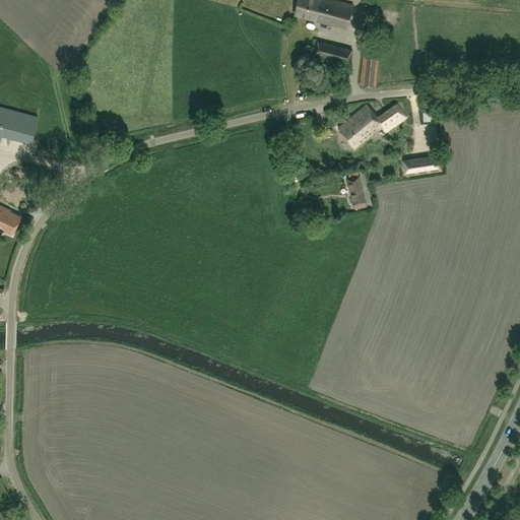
[(299,0),(295,15),(317,20),(347,28),(353,5),(335,0),(299,0)]
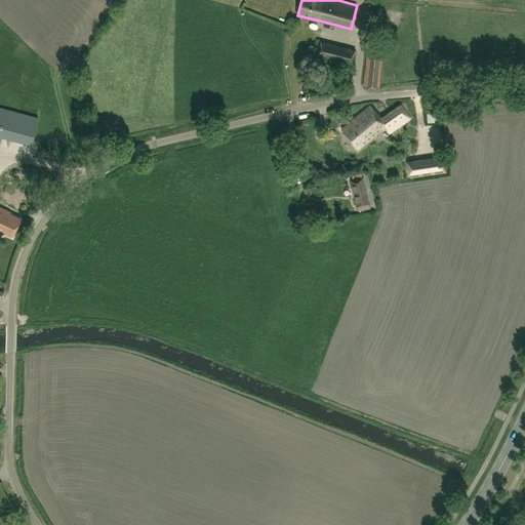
[(321,40),(315,61),(333,66),(335,61),(353,65),(357,50),(321,40)]
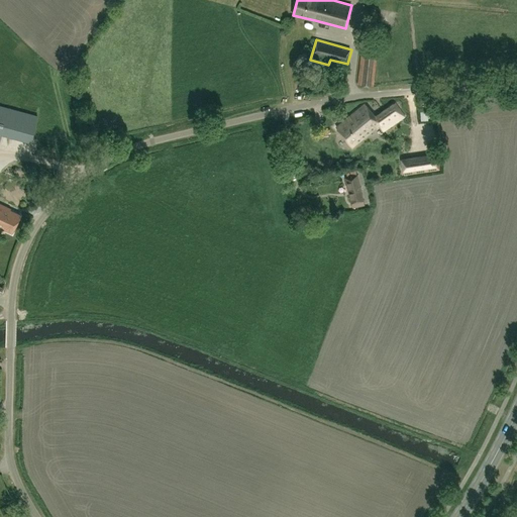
[(374,87),(378,56),(362,54),(357,85),(374,87)]
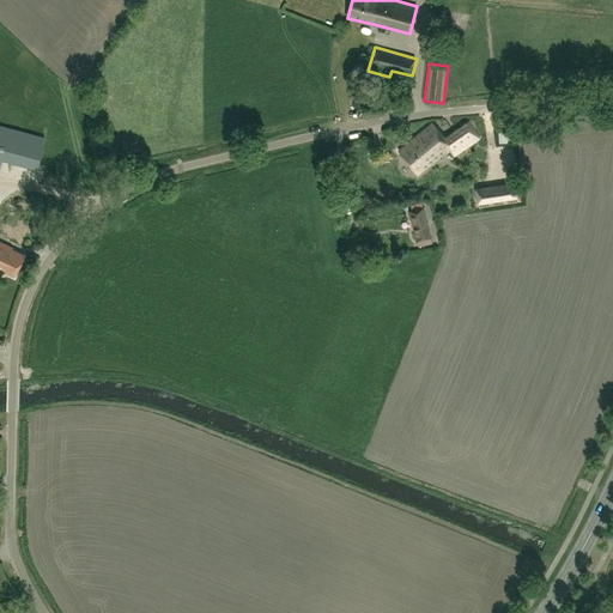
[(449,147),(455,156),(480,138),(468,122),(445,138),(434,123),(399,151),(418,174),(449,147)]
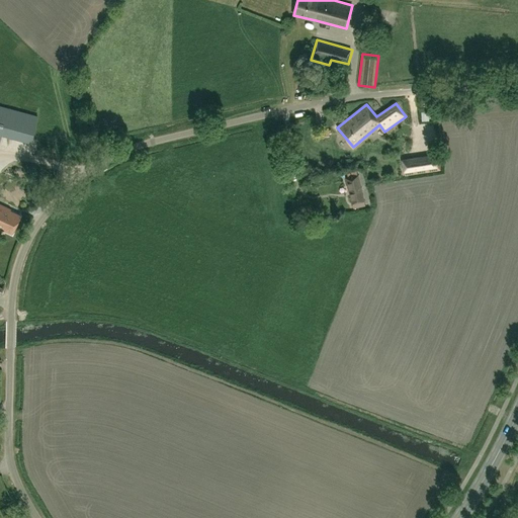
[(0,140),(1,141),(10,107),(0,104),(0,140)]
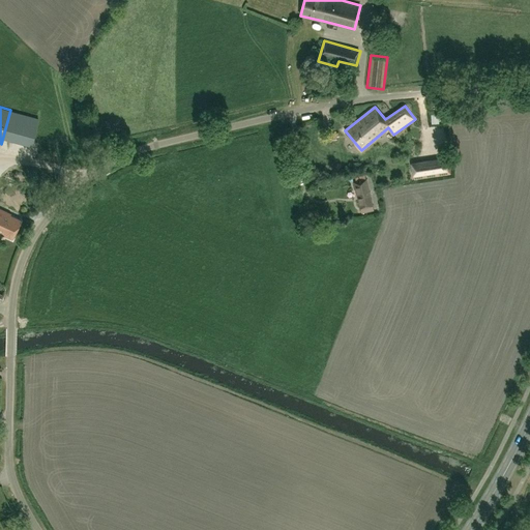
[(448,157),(411,164),(414,180),(450,174),(448,157)]
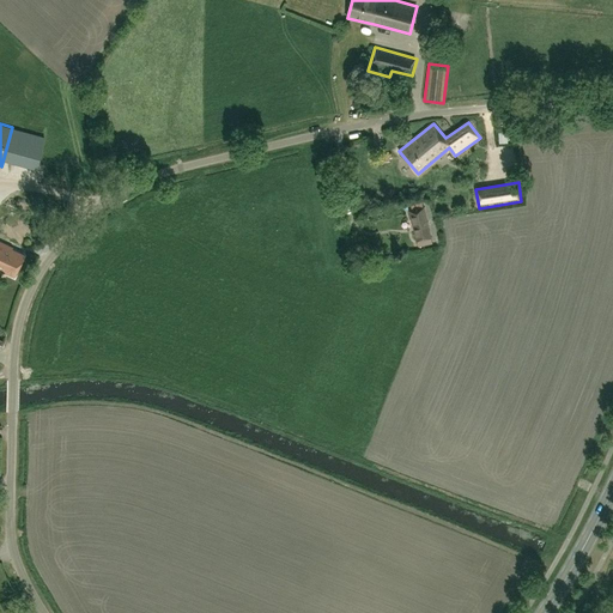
[(419,246),(432,242),(424,207),(411,210),(419,246)]
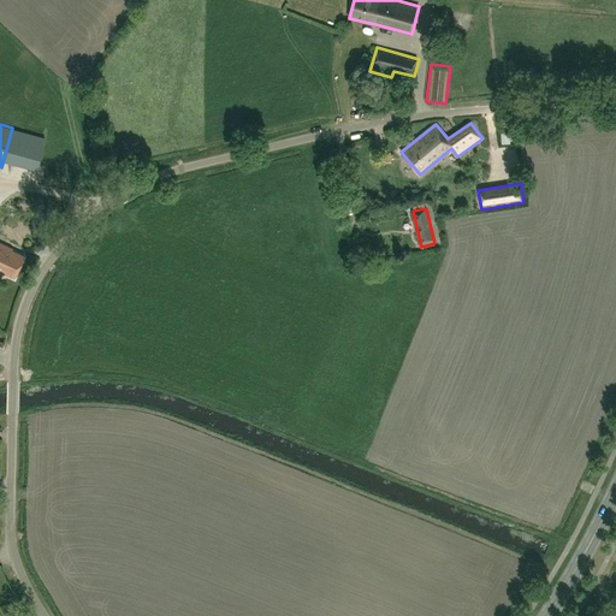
[(0,271),(15,278),(24,255),(12,250),(13,248),(9,246),(9,244),(0,240),(0,271)]
